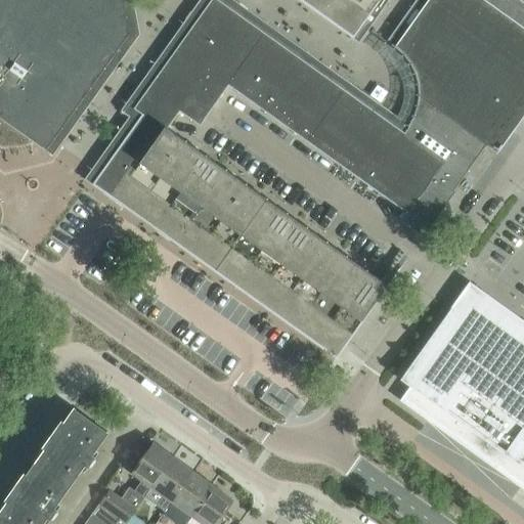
[(121,0),(0,0),(0,115),(45,147),(127,32),(121,0)]
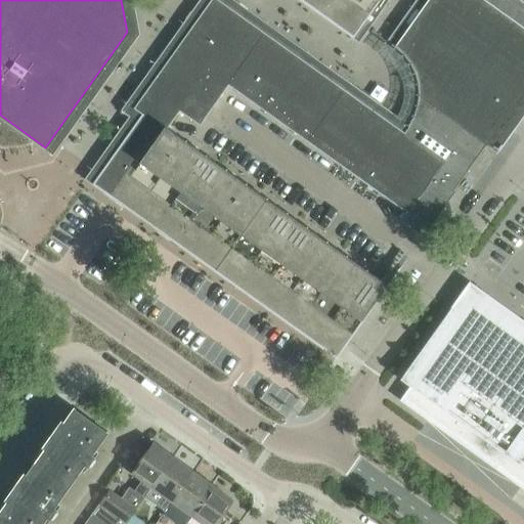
[(377,0),(321,0),(359,27),(377,0)]
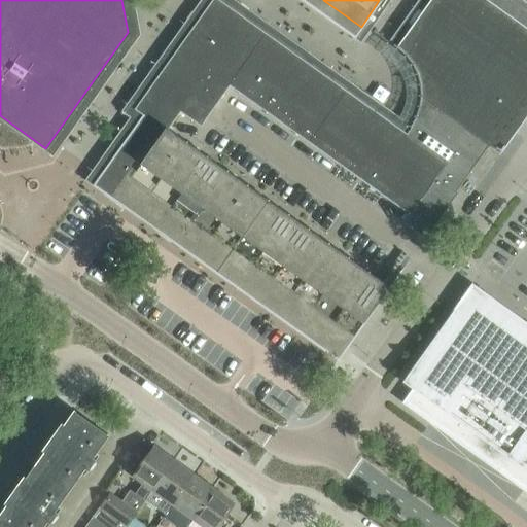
[(500,151),(526,113),(526,4),(521,0),(429,0),(396,46),(393,44),(392,44),(400,50),(408,59),(413,67),(417,76),(419,86),(420,97),(418,106),(415,116),(410,126),(409,127),(411,128),(406,135),(446,164),(435,177),(455,191),(488,146),(499,154),(500,152),(500,151)]
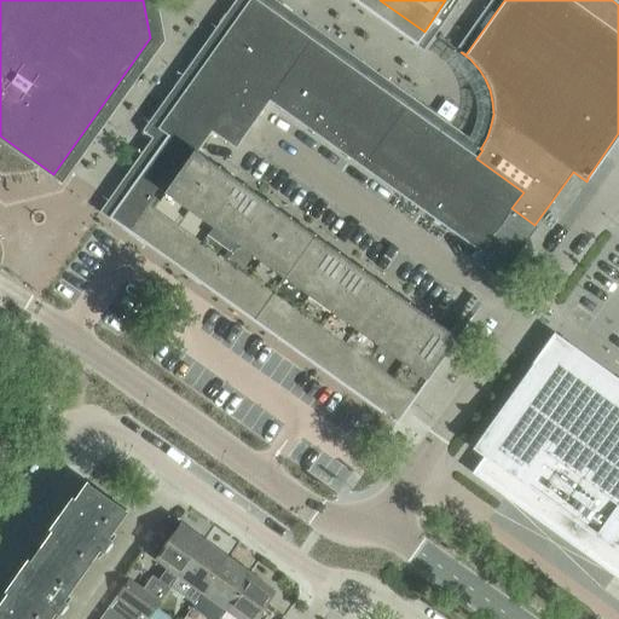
[(401,105),(369,82),(261,6),(244,9),(168,115),(169,133),(195,151),(210,129),(235,146),(268,98),(480,250),(504,268),(534,225),(512,208),(524,192),(476,158),(401,105)]
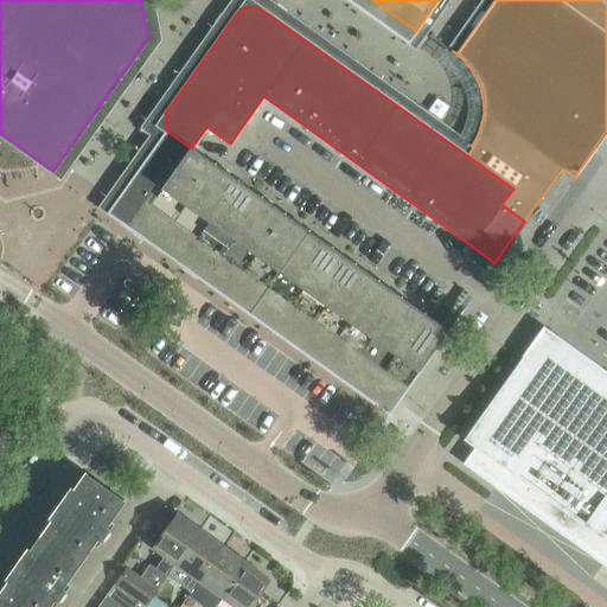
[(447,331),(237,180),(191,148),(166,131),(116,202),(396,401),(447,331)]
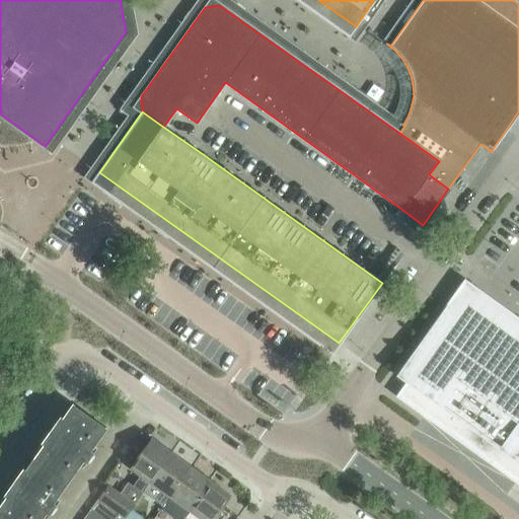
[(423,225),(402,210),(397,217),(418,232),(423,225)]
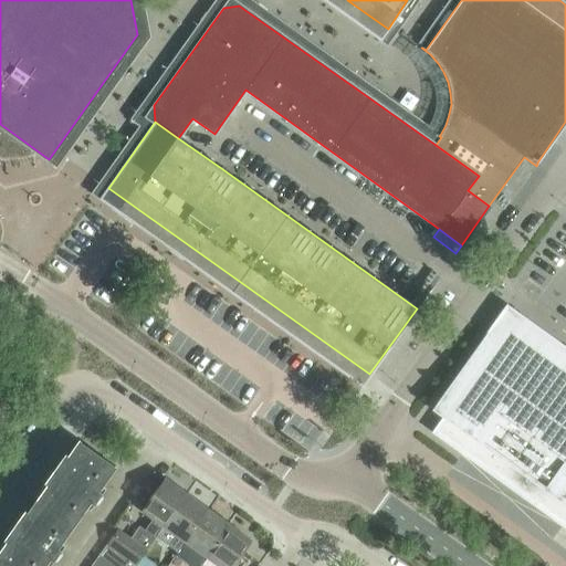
[(442,395),(432,409),(443,417),(432,432),(462,453),(562,525),(565,527),(565,355),(559,365),(516,334),(520,329),(501,316),(498,322),(495,320),(494,320),(485,332),(488,333),(443,395),(442,395)]
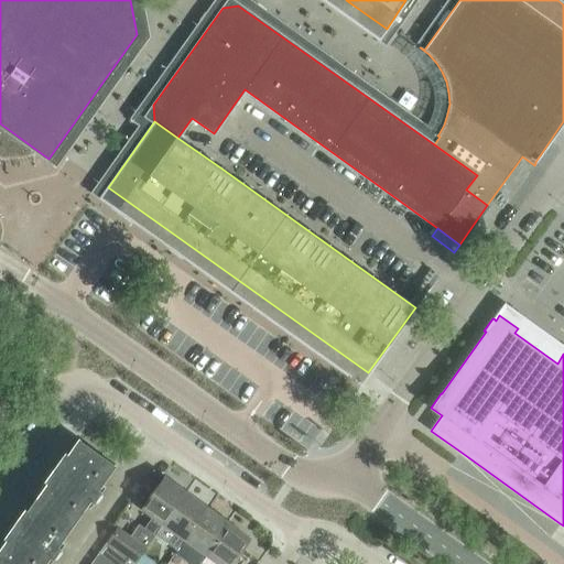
[(97,490),(116,465),(115,464),(114,465),(78,441),(79,438),(78,438),(36,497),(74,523),(90,500),(94,503),(101,492),(97,490)]
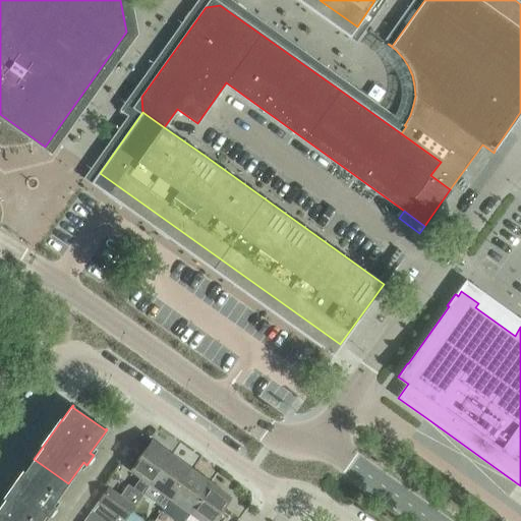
[(142,495),(143,493),(171,454),(152,440),(129,470),(140,477),(133,487),(142,495)]
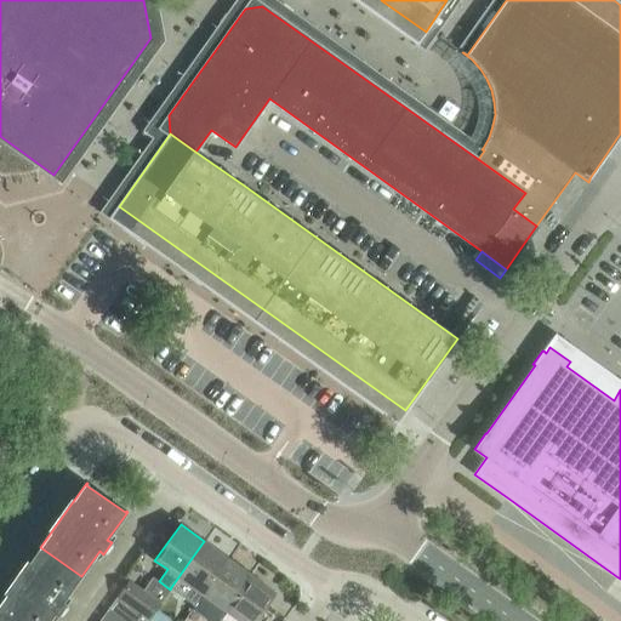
[(194,607),(203,594),(228,558),(204,541),(171,587),(183,596),(182,598),(194,607)]
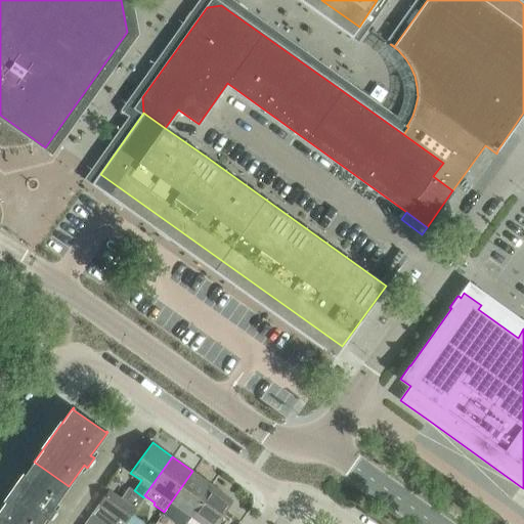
[(53,508),(69,486),(34,462),(0,509),(0,517),(9,523),(41,523),(46,518),(49,520),(56,510),(53,508)]
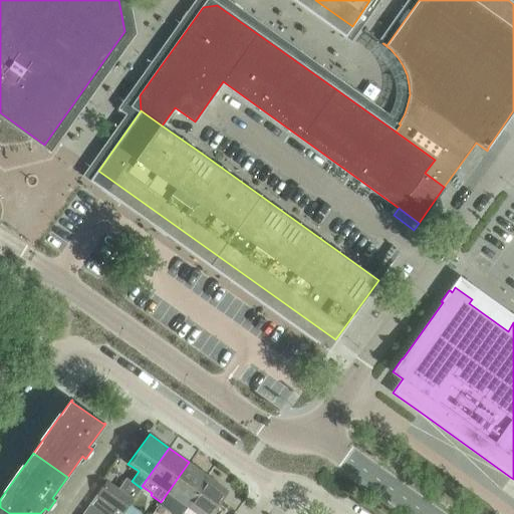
[(188,506),(209,477),(189,462),(168,492),(188,506)]
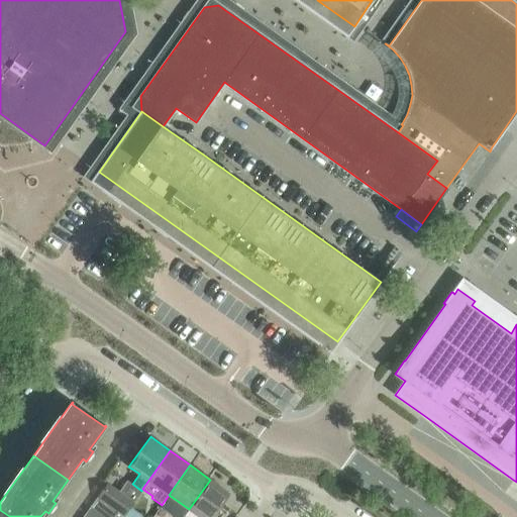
[(213,516),(230,494),(210,480),(189,509),(199,516),(213,516)]
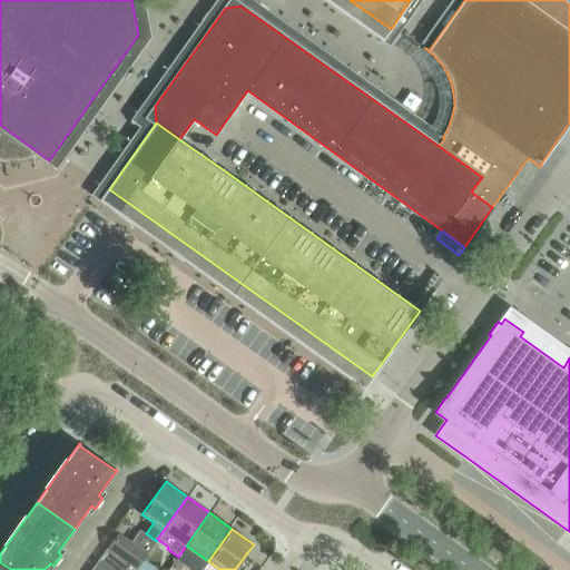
[(147,553),(126,538),(118,532),(107,548),(115,553),(130,564),(136,569),(137,569),(144,559),(147,553)]
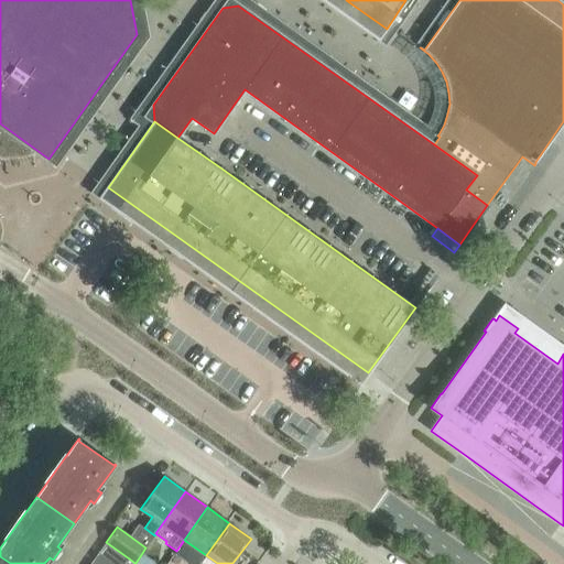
[(123,563),(129,559),(114,548),(106,542),(97,554),(111,563),(123,563)]
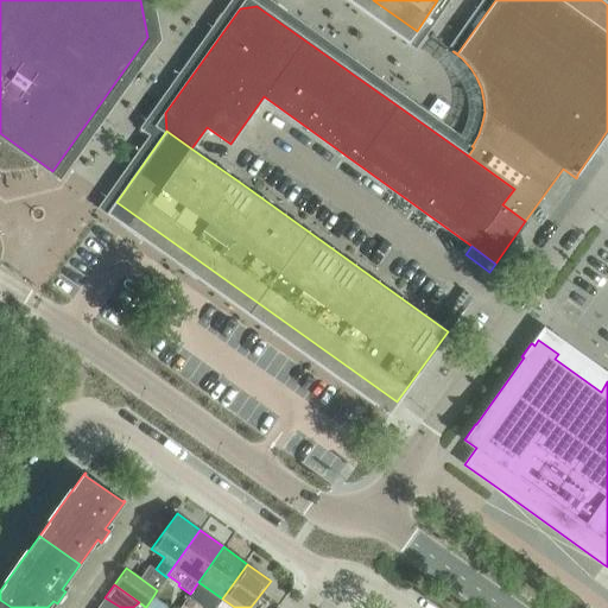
[(168,607),(153,596),(146,607),(147,607),(168,607)]
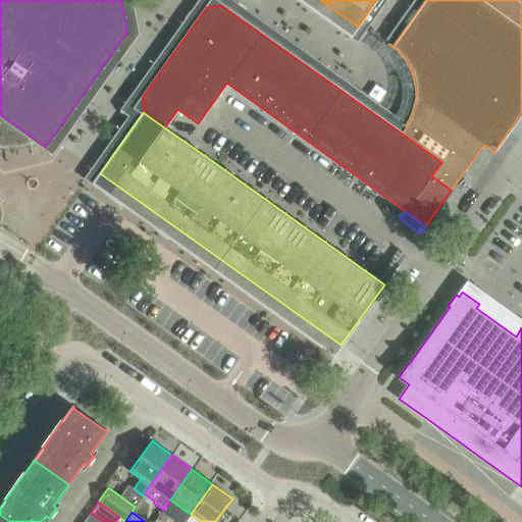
[(103,521),(90,513),(84,521),(103,521)]
